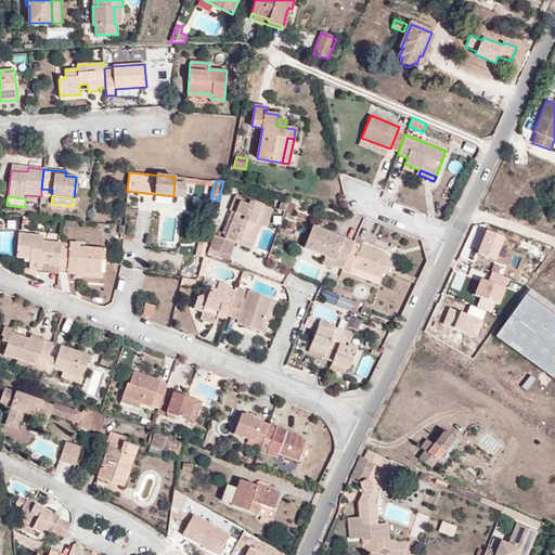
[(254,230),(262,206),(250,202),(248,205),(240,202),(226,239),(235,242),(236,239),(253,245),(258,232),(254,230)]
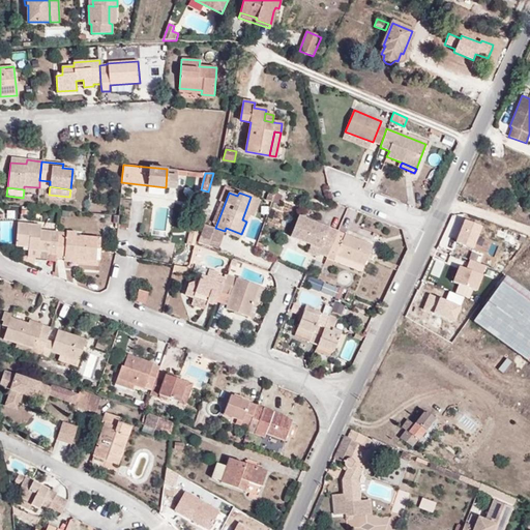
[(260,200),(251,197),(242,219),(246,222),(248,216),(253,218),(260,200)]
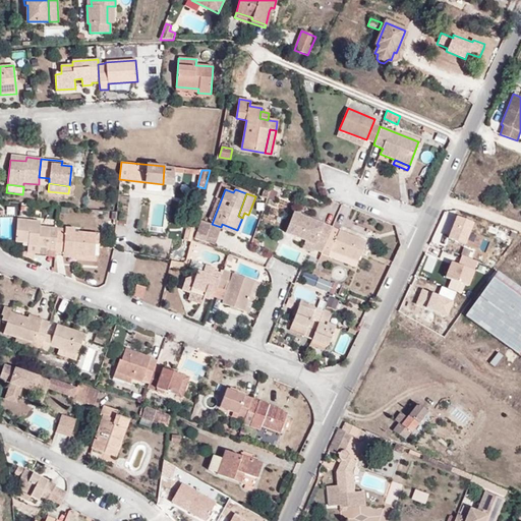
[(322,253),(332,227),(294,212),(286,233),(314,244),(312,249),(322,253)]
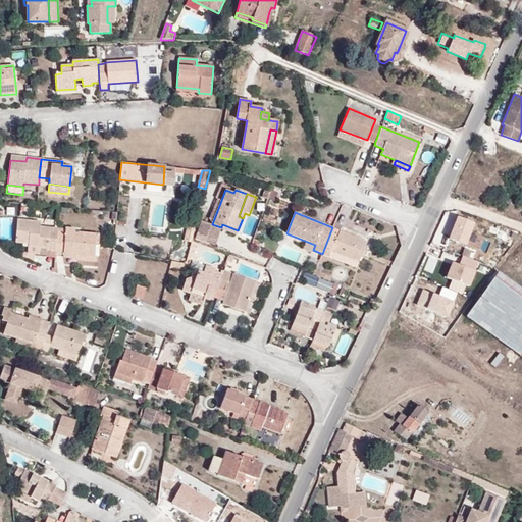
[(485,221),(477,218),(469,232),(484,241),(486,237),(490,239),(497,227),(485,221)]
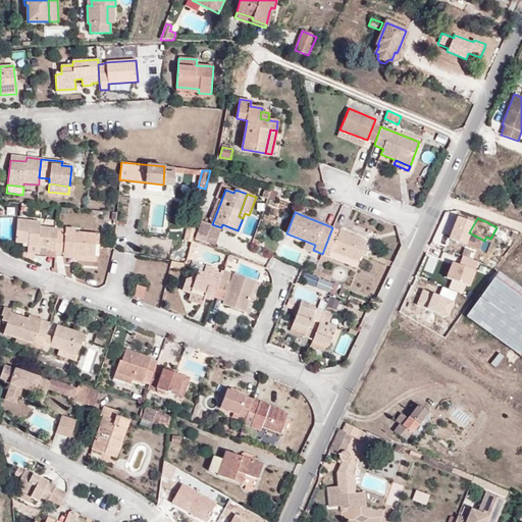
[(47,251),(56,252),(57,231),(58,228),(40,226),(41,221),(17,219),(15,243),(28,244),(28,248),(48,250),(47,251)]
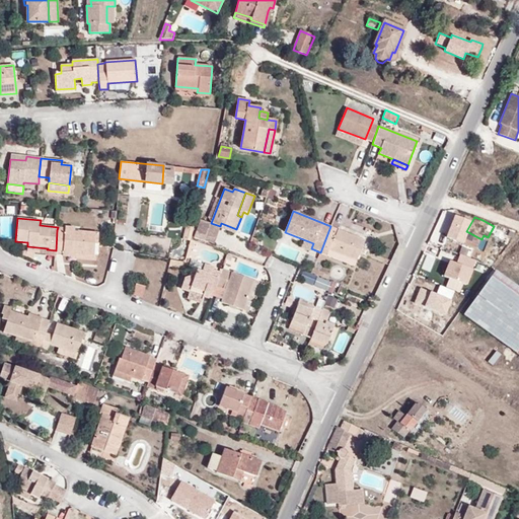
[(193,232),(195,223),(188,221),(186,230),(193,232)]
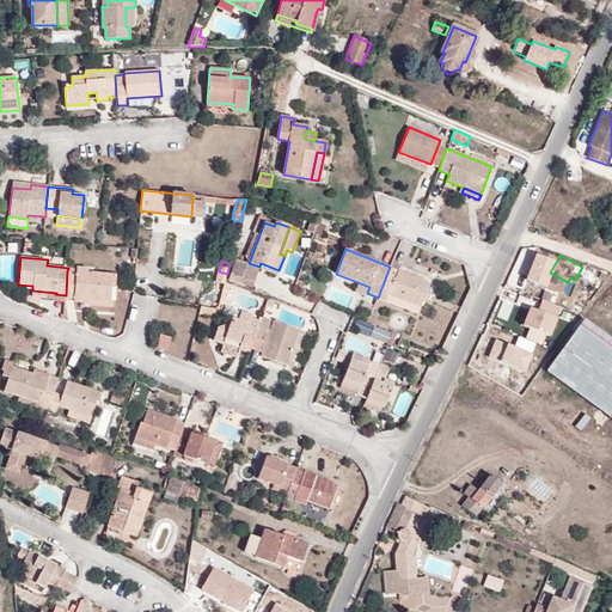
[(251,288),(259,267),(249,263),(248,267),(236,262),(231,280),(251,288)]
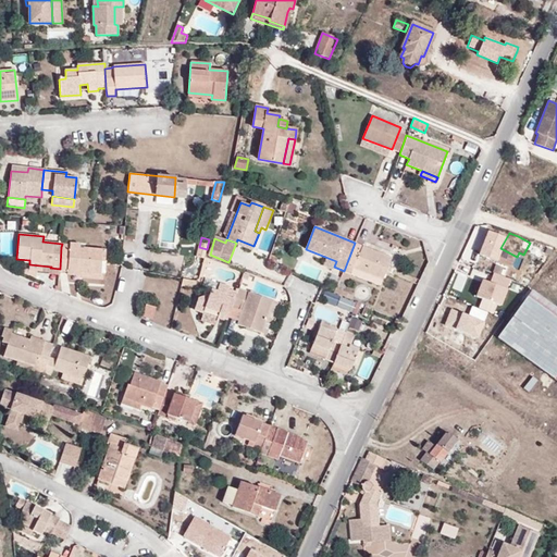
[(60,269),(60,271),(67,271),(67,270),(100,273),(101,261),(102,249),(81,248),(81,244),(70,243),(70,248),(61,247),(60,269)]
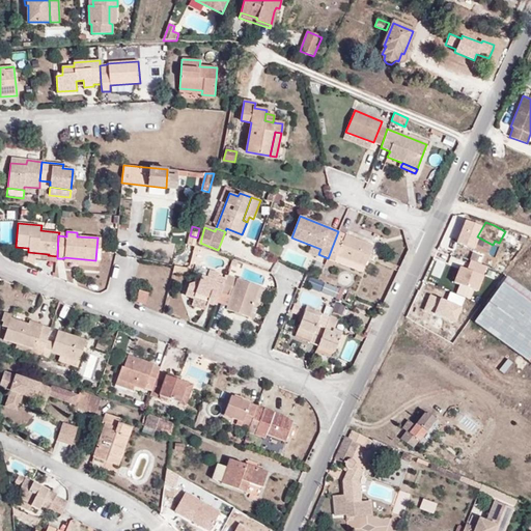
[(373,245),(338,231),(328,258),(334,262),(337,256),(365,267),(373,245)]
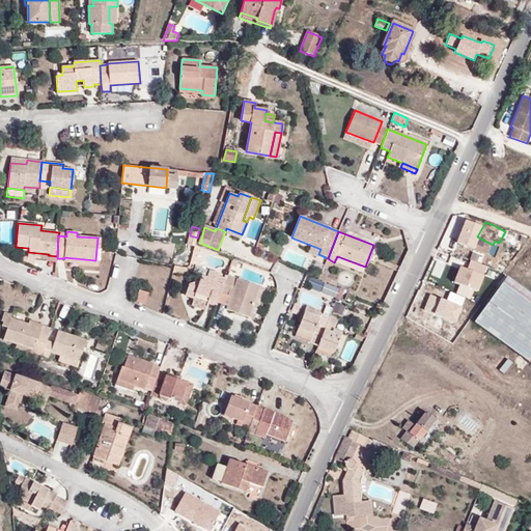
[(195,244),(197,238),(190,235),(188,245),(195,247),(195,244)]
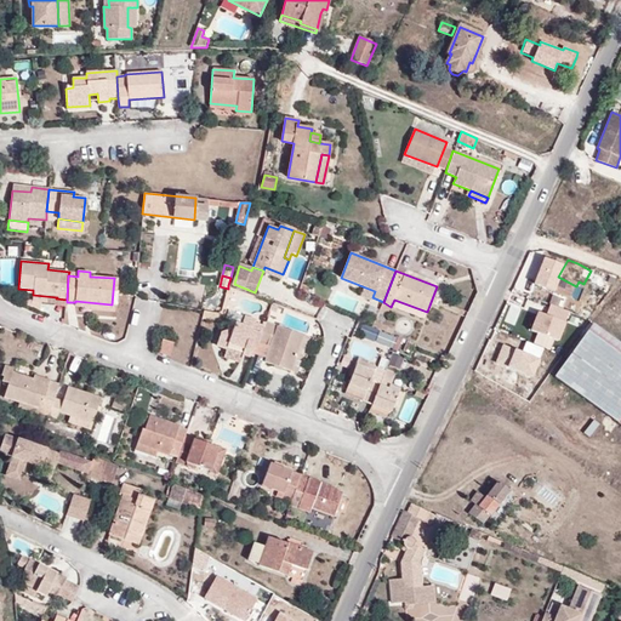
[(75,301),(75,302),(75,306),(117,309),(118,292),(113,291),(112,305),(75,301)]
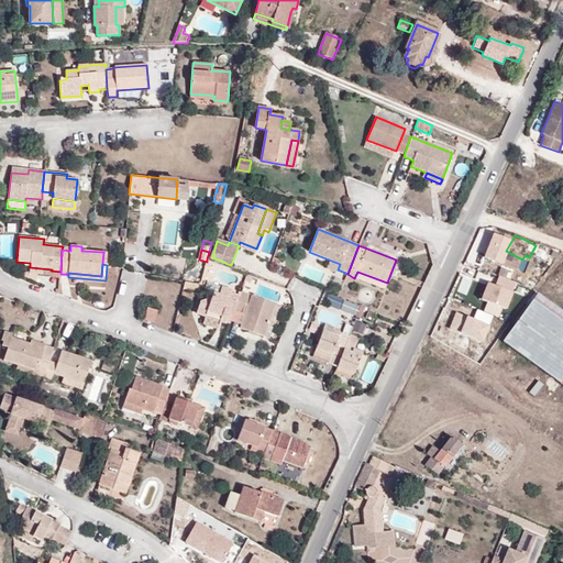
[(387,283),(357,272),(354,278),(385,289),(387,283)]
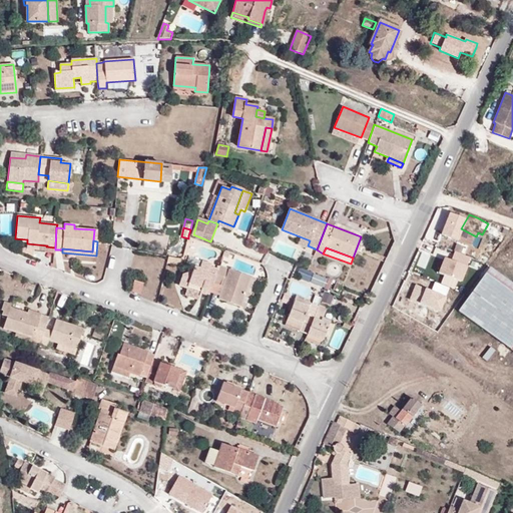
[(470,257),(455,250),(451,260),(445,258),(439,273),(461,281),(470,257)]
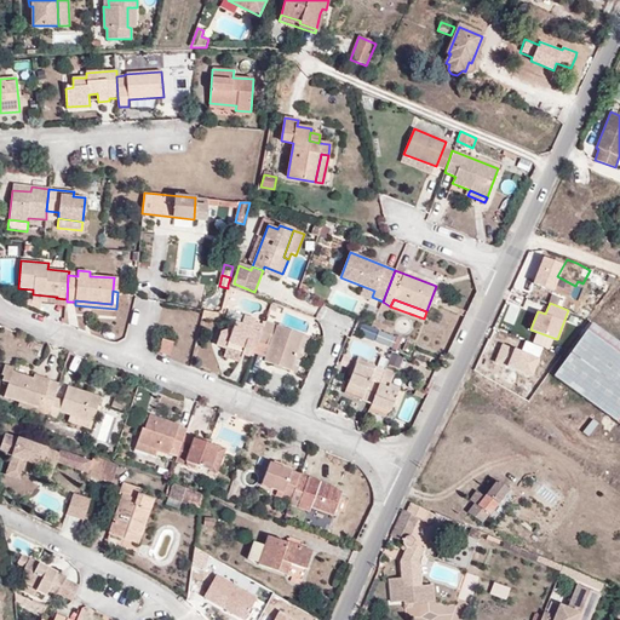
[(258,343),(263,326),(254,323),(256,320),(244,316),(241,325),(235,322),(233,327),(220,332),(216,345),(225,349),(227,348),(228,343),(245,348),(242,354),(253,357),(254,354),(258,343)]
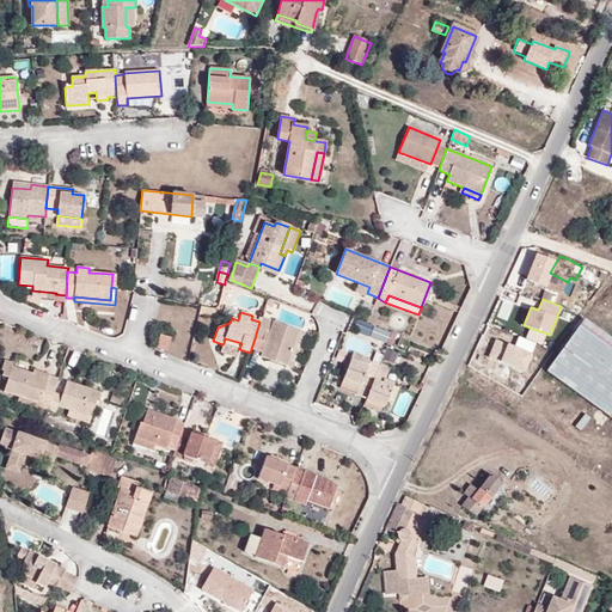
[(300,330),(262,317),(259,322),(255,338),(263,341),(267,331),(269,332),(262,353),(261,357),(288,366),(300,330)]
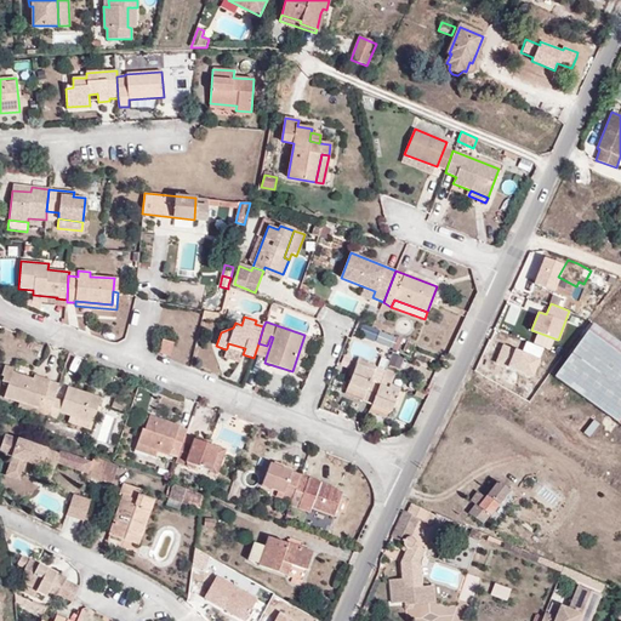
[(394,346),(398,336),(380,331),(377,341),(394,346)]
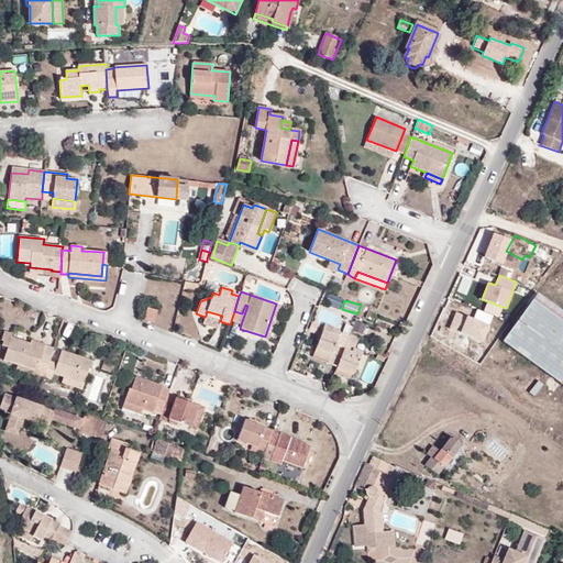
[(562,385),(562,323),(531,301),(503,342),(562,385)]
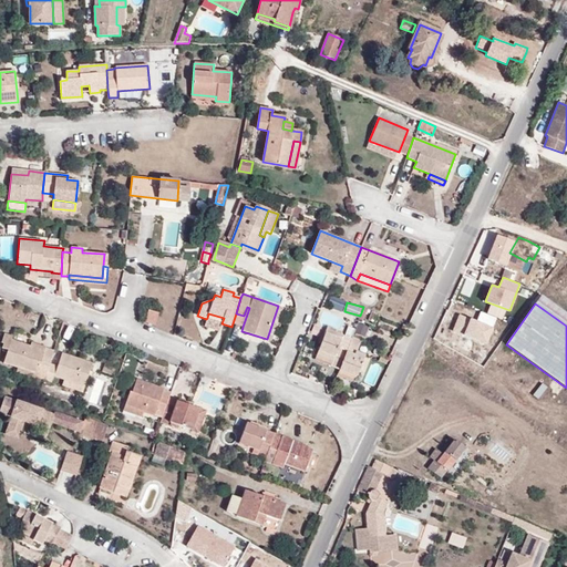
[(282,308),(278,306),(267,339),(271,340),(282,308)]
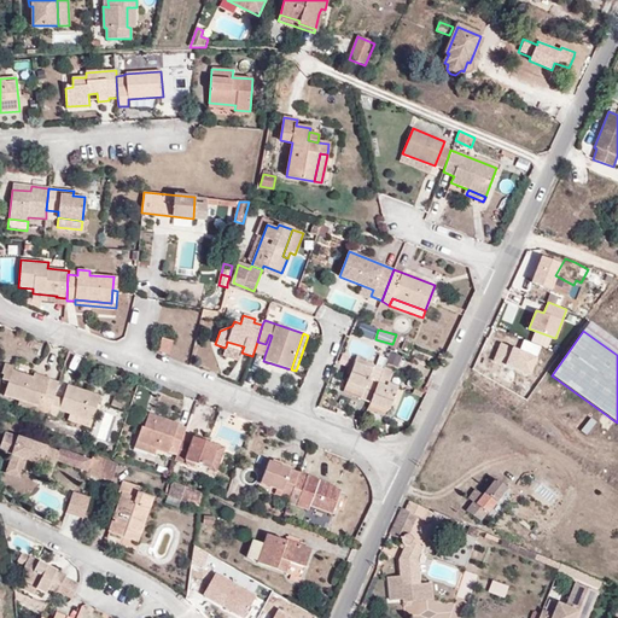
[(257,342),(254,353),(264,356),(272,336),(269,334),(266,344),(257,342)]
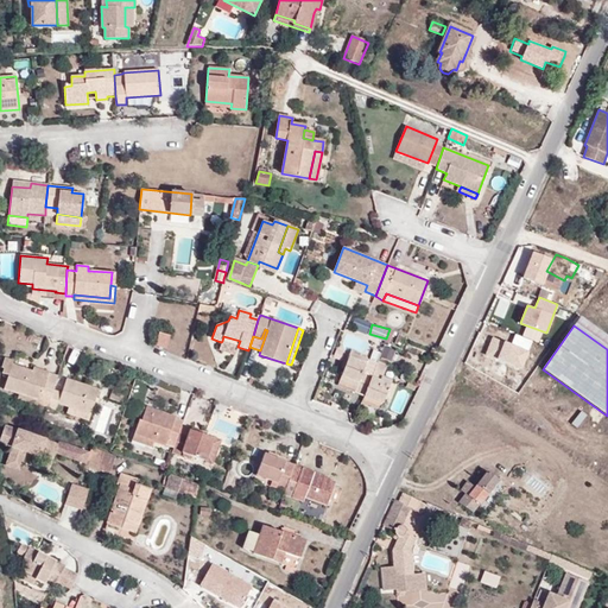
[(166,348),(170,335),(158,333),(156,344),(166,348)]
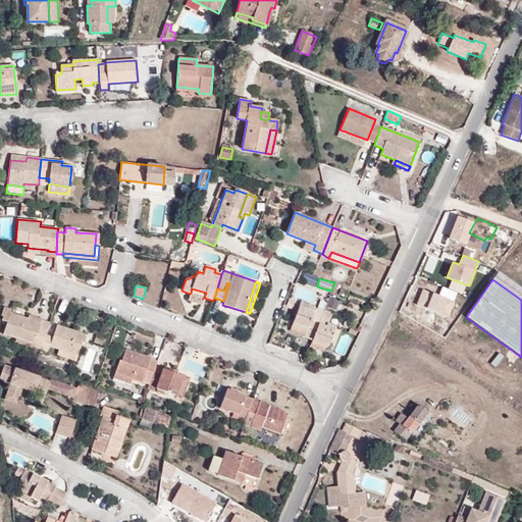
[(457,292),(442,286),(438,296),(423,289),(417,303),(447,315),(457,292)]
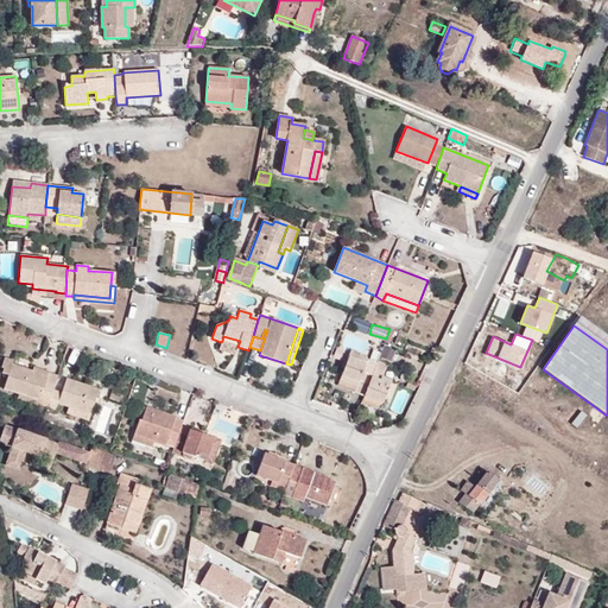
[(222,341),(238,347),(240,341),(223,336),(222,341)]
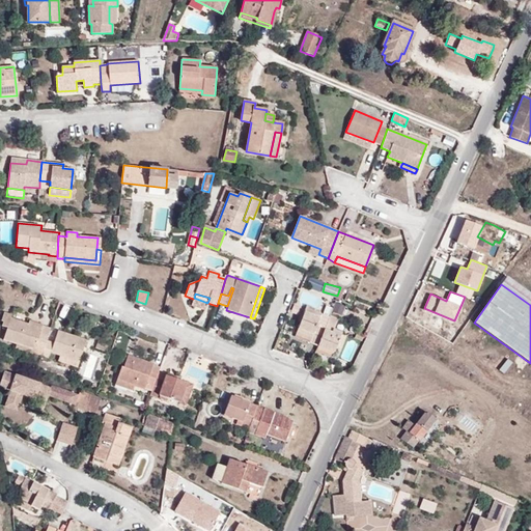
[(343,317),(346,305),(336,303),(333,314),(343,317)]
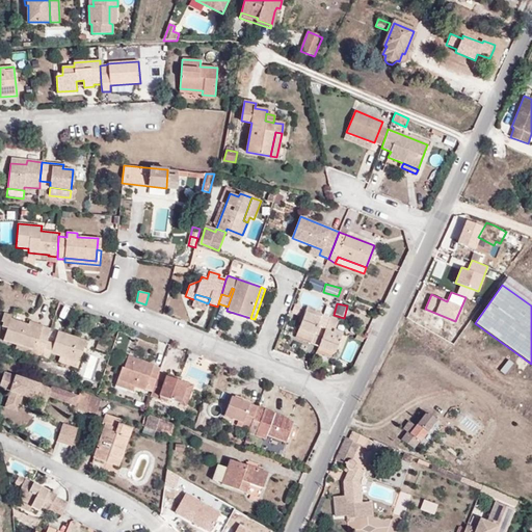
[(314,316),(315,313),(316,310),(308,307),(304,313),(314,316)]
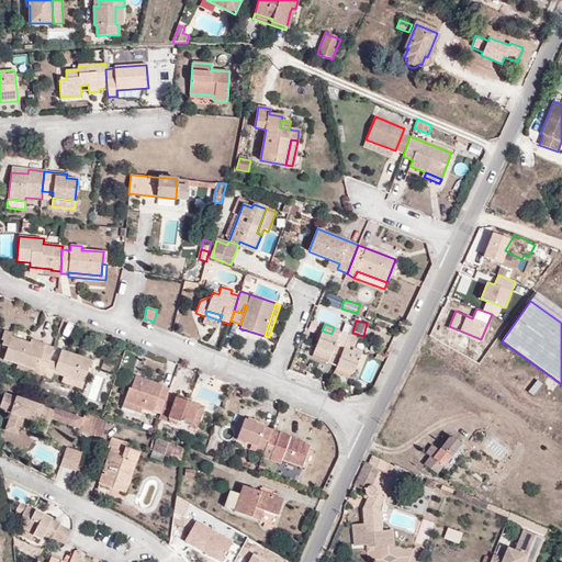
[(48,361),(53,347),(46,345),(44,348),(30,344),(11,337),(12,334),(4,330),(1,339),(3,340),(1,345),(8,347),(3,360),(18,364),(37,370),(36,374),(44,377),(48,361)]
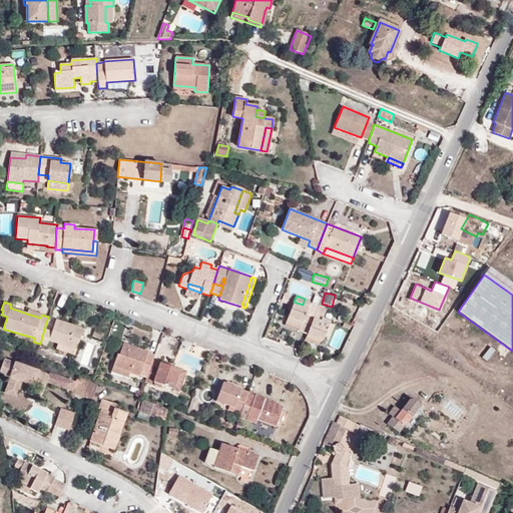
[(300,331),(307,334),(318,308),(304,302),(303,305),(294,302),(288,318),(303,323),(301,330),(300,331)]
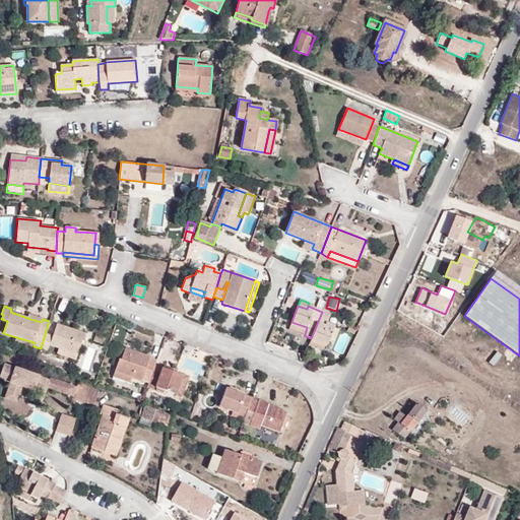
[(311,338),(327,344),(335,326),(327,323),(330,312),(323,309),(322,312),(311,338)]
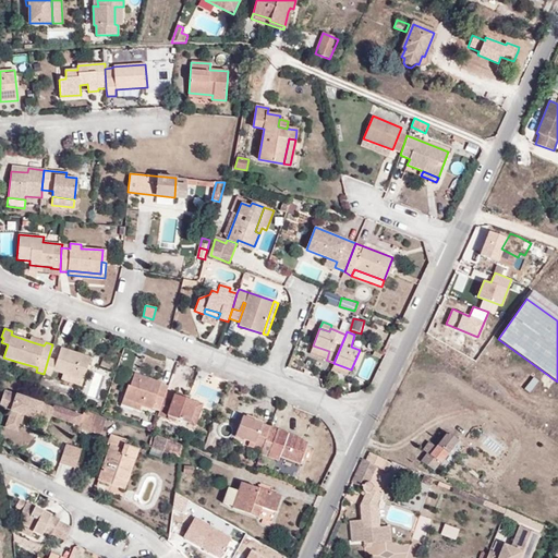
[(311,352),(327,359),(329,351),(313,346),(311,352)]
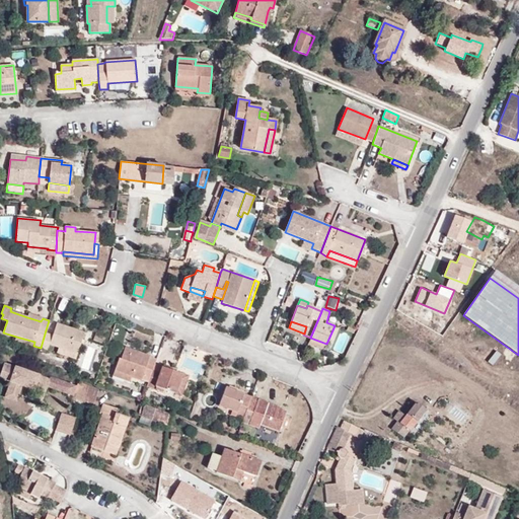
[(45,334),(41,348),(48,350),(50,344),(58,347),(57,353),(76,359),(84,332),(57,323),(53,336),(45,334)]
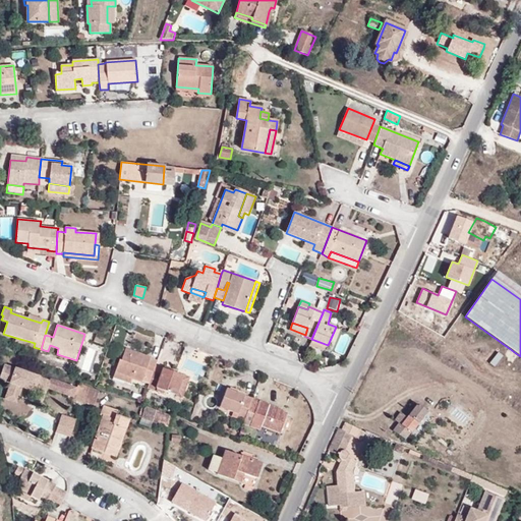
[(108,339),(96,335),(94,342),(105,346),(108,339)]
